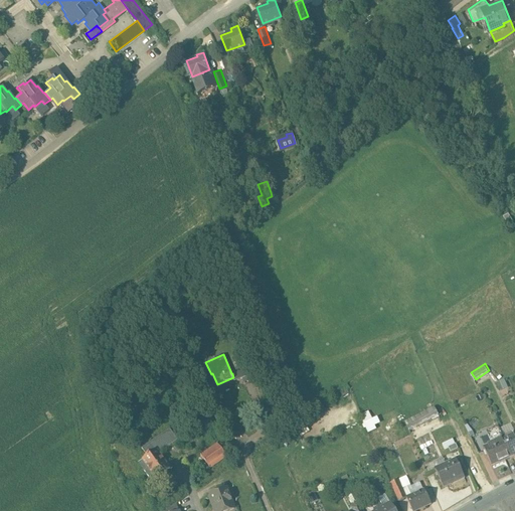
[(250,378),(246,367),(239,370),(244,381),(250,378)]
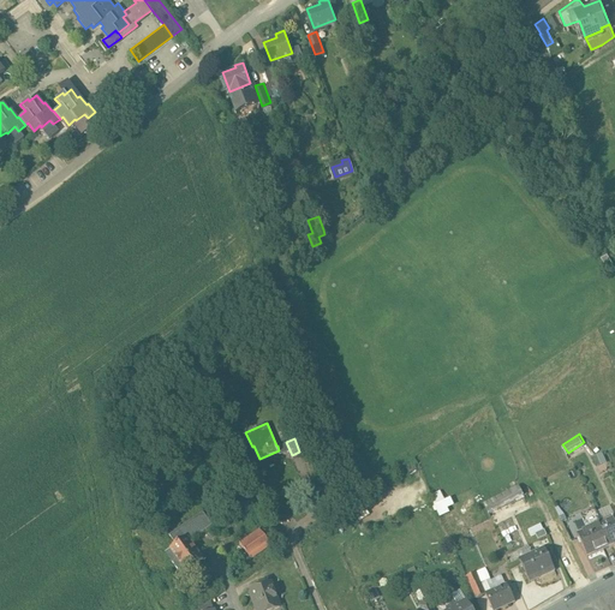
[(519,484),(484,502),(489,510),(524,492),(519,484)]
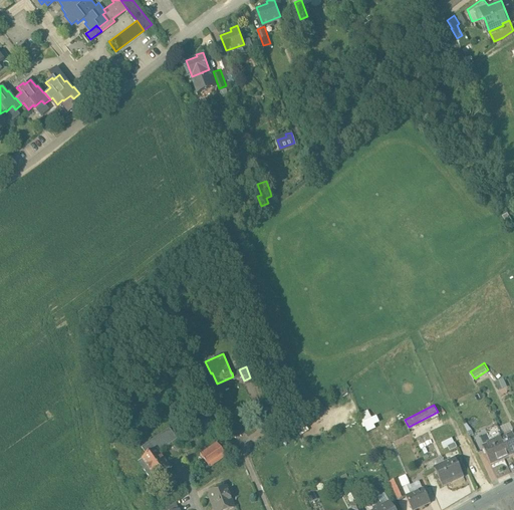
[(311,408),(290,422),(296,430),(306,424),(317,417),(311,408)]
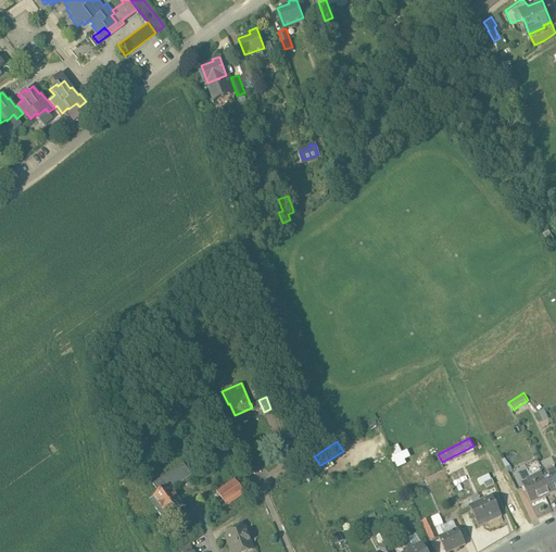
[(391,446),(397,463),(413,456),(409,447),(403,450),(400,441),(391,446)]
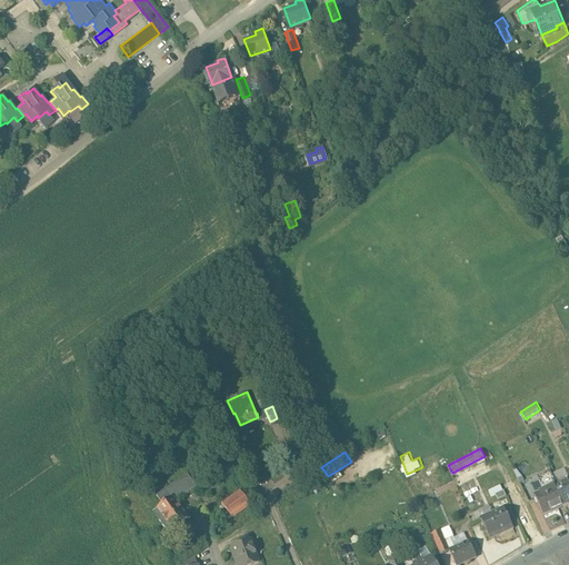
[(328,476),(321,467),(317,469),(322,478),(328,476)]
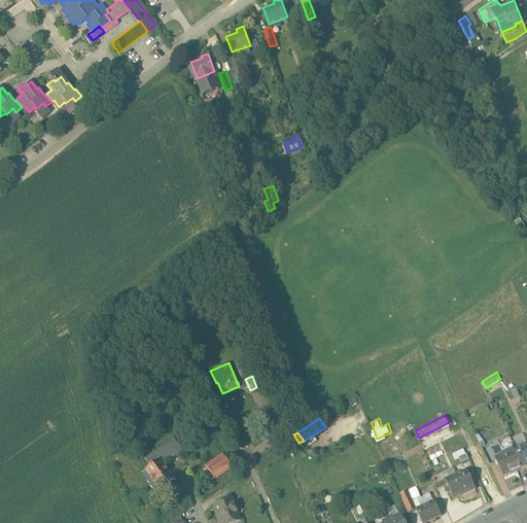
[(314,434),(304,441),(306,446),(317,439),(314,434)]
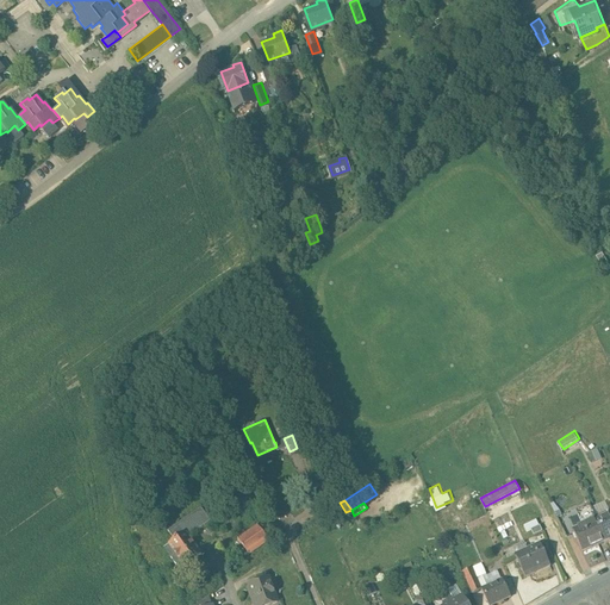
[(592,505),(578,511),(583,523),(573,528),(583,549),(607,537),(597,517),(592,505)]
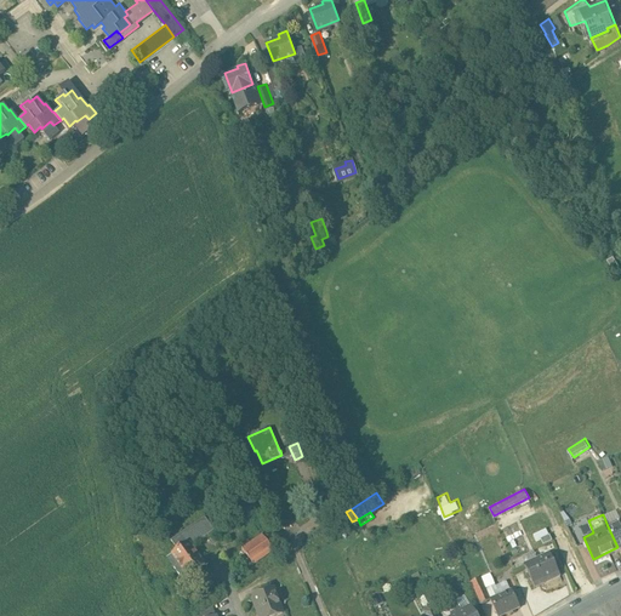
[(205,515),(172,540),(180,549),(169,557),(183,579),(205,563),(193,545),(215,529),(205,515)]
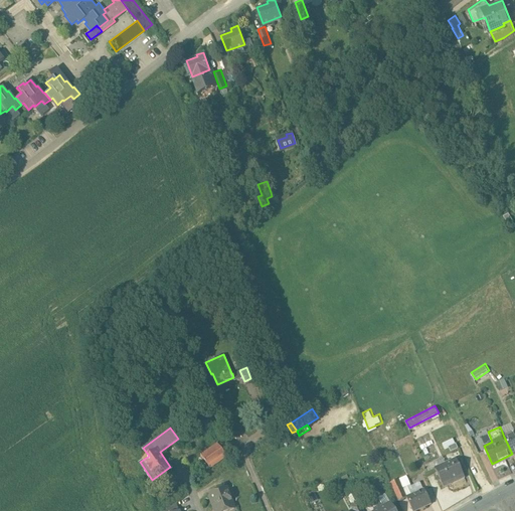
[(514,431),(504,437),(512,454),(514,453),(514,431)]
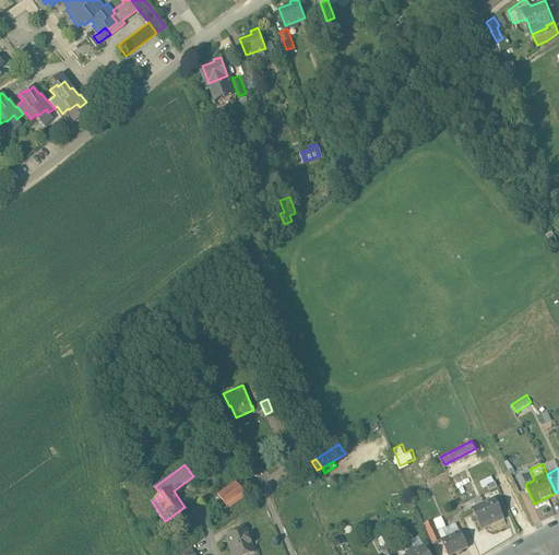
[(491,474),(480,480),(483,485),(487,483),(495,480),(491,474)]
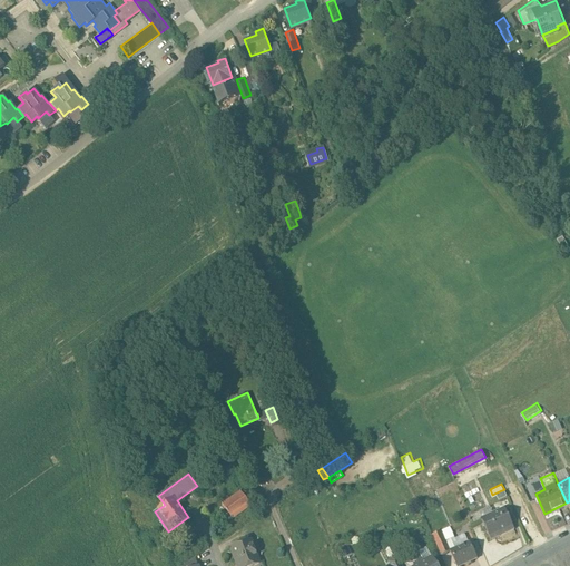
[(504,489),(497,493),(499,498),(507,495),(504,489)]
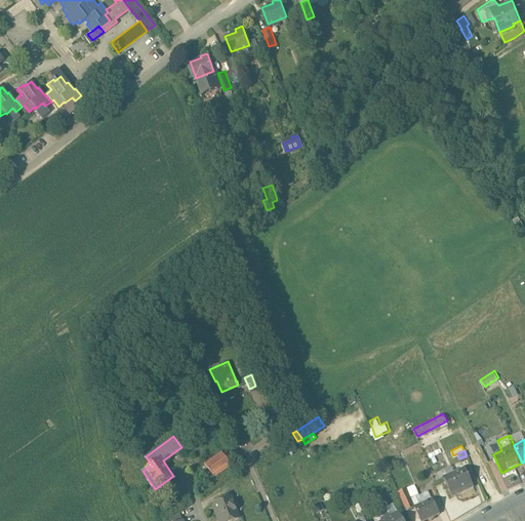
[(232,465),(221,451),(205,463),(214,477),(232,465)]
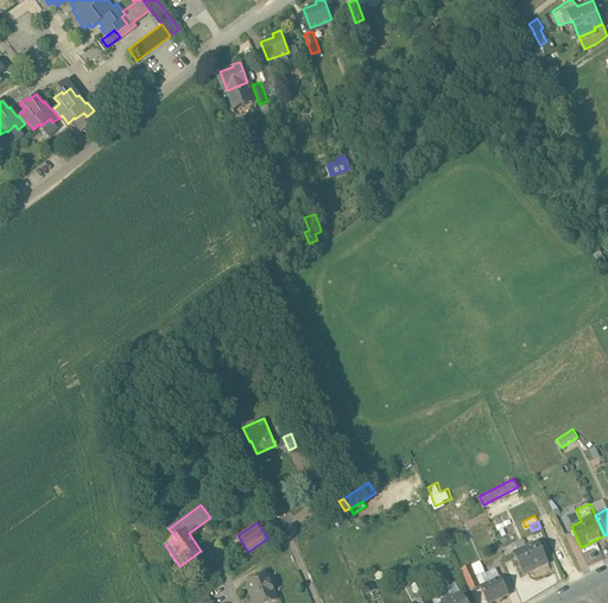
[(539,539),(526,545),(523,538),(512,543),(515,550),(514,551),(524,572),(534,567),(532,565),(548,558),(539,539)]
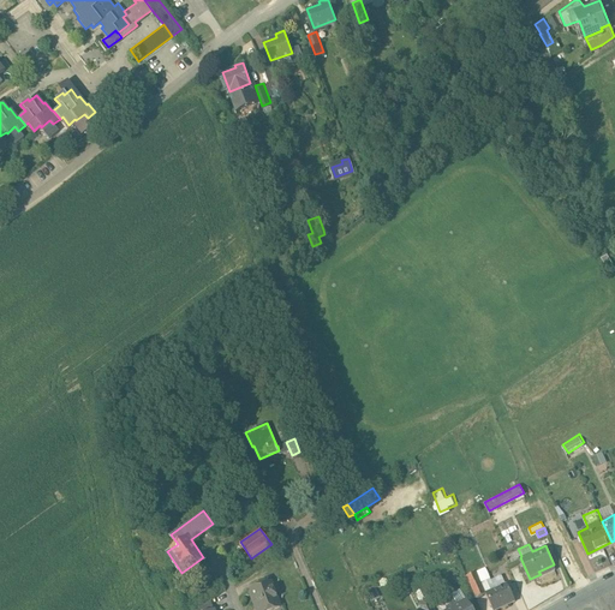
[(485,564),(476,569),(482,581),(490,576),(485,564)]
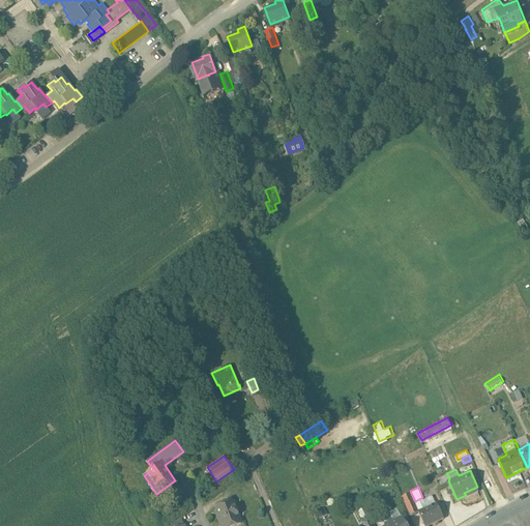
[(410,491),(403,494),(407,504),(412,502),(415,501),(410,491)]
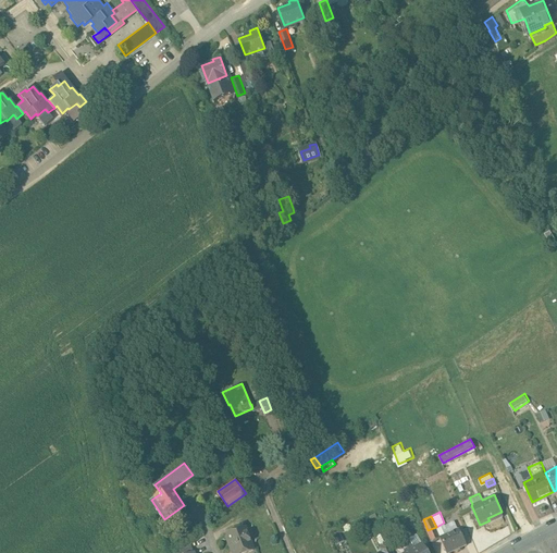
[(454,519),(445,524),(444,523),(436,527),(433,528),(437,537),(441,536),(447,551),(466,542),(459,527),(458,528),(454,519)]
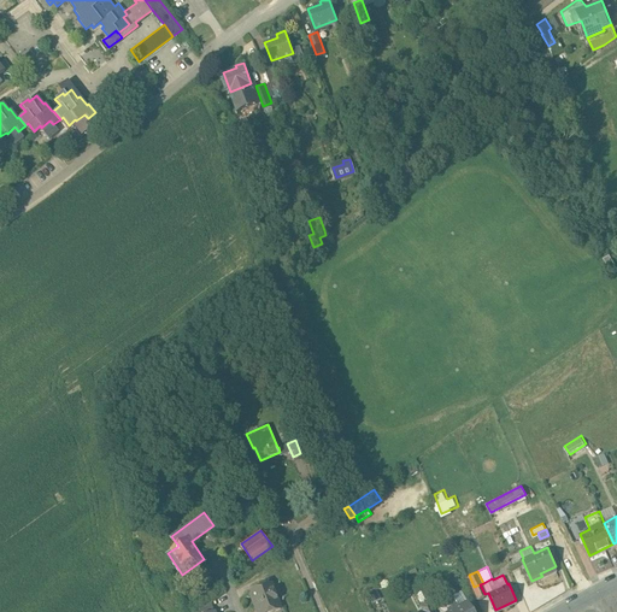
[(272,582),(253,589),(258,602),(257,606),(258,611),(260,611),(265,611),(281,606),(272,582)]
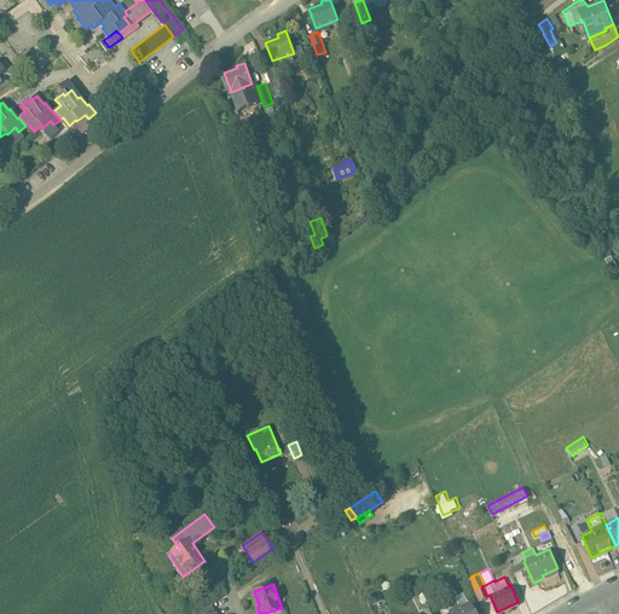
[(481,586),(475,589),(480,600),(486,596),(481,586)]
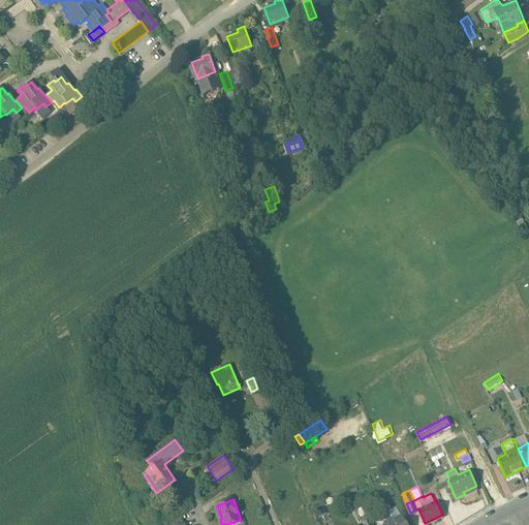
[(374,524),(369,514),(362,518),(363,521),(365,524),(374,524)]
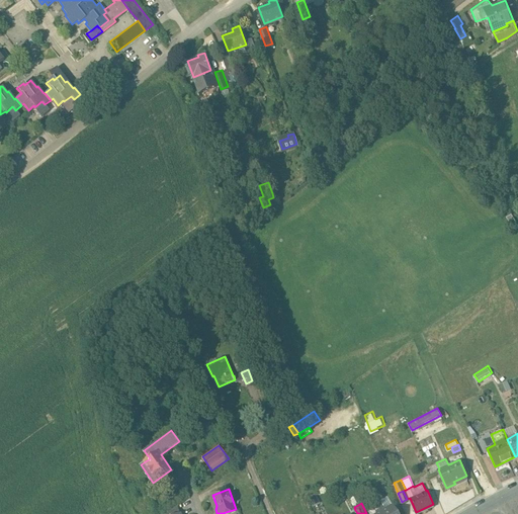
[(400,513),(393,503),(372,513),(400,513)]
